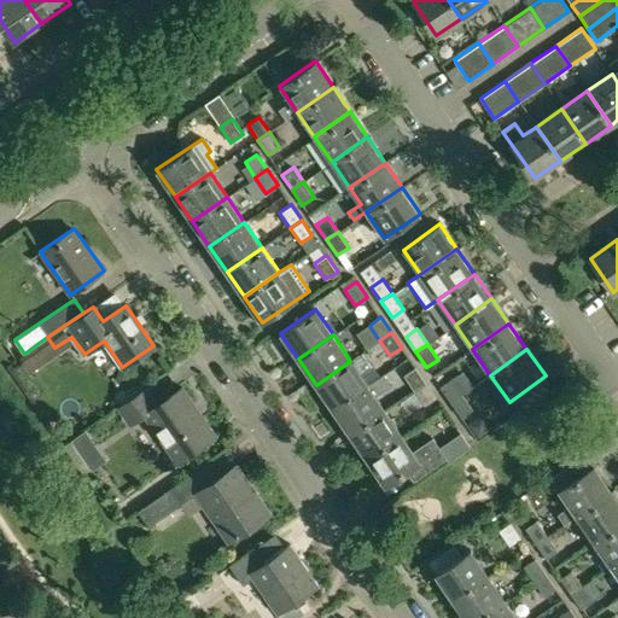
[(350,361),(316,385),(333,409),(367,385),(350,361)]
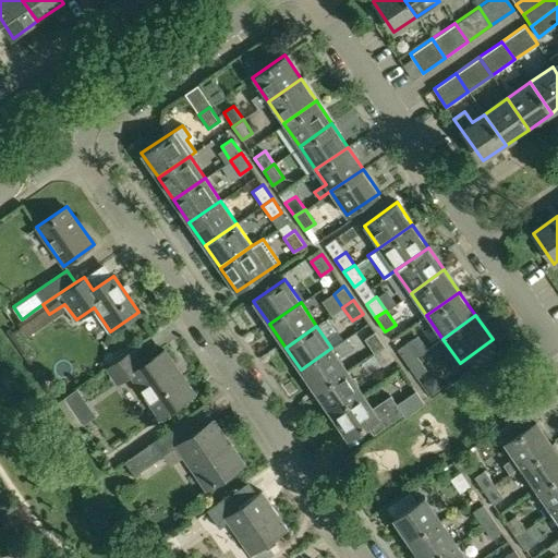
[(375,331),(365,339),(374,352),(384,344),(375,331)]
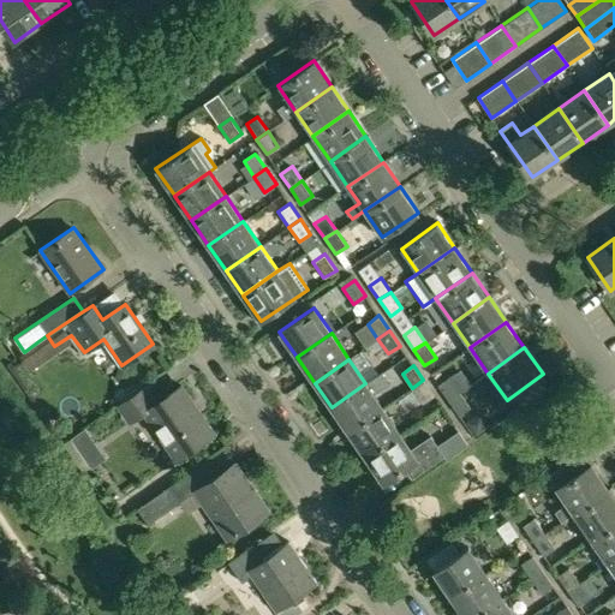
[(380,374),(365,383),(332,407),(348,431),(383,407),(372,393),(386,383),(380,374)]
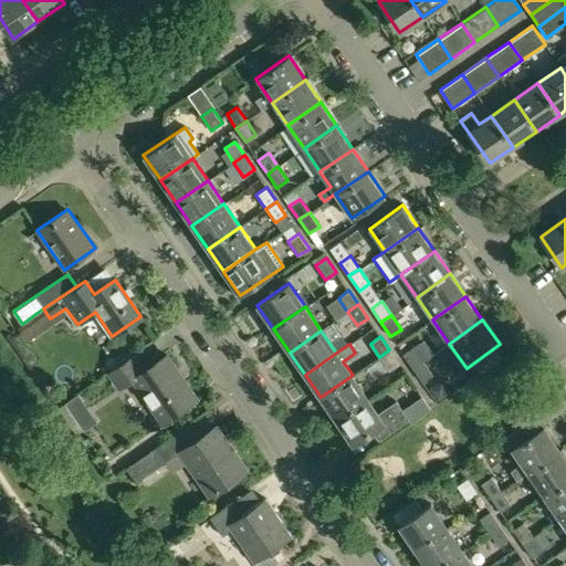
[(413,347),(404,355),(412,368),(423,362),(413,347)]
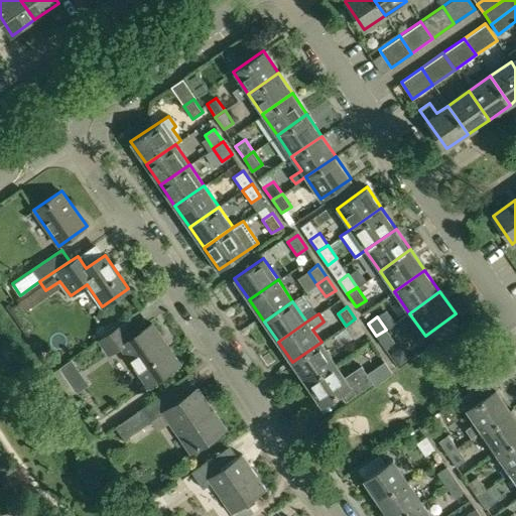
[(355,318),(346,326),(355,339),(365,333),(355,318)]
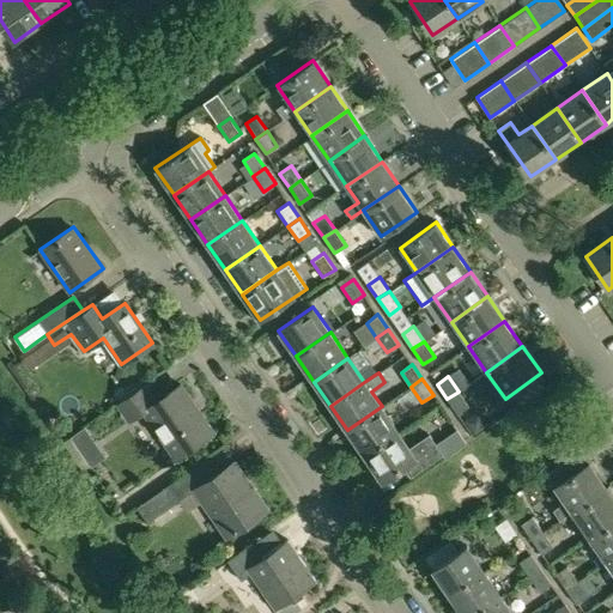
[(132,419),(143,411),(157,400),(145,383),(119,401),(132,419)]
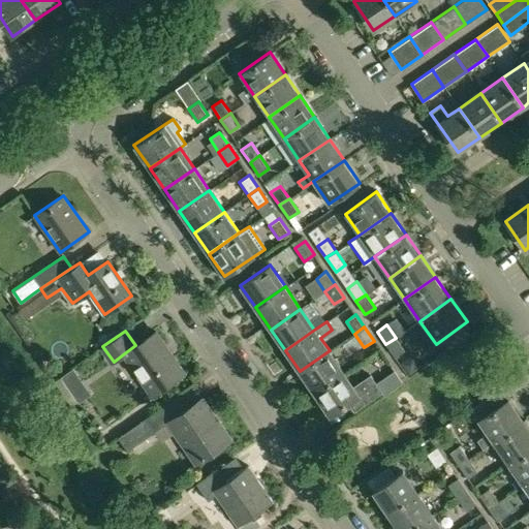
[(135,345),(123,354),(151,395),(184,372),(156,332),(135,345)]
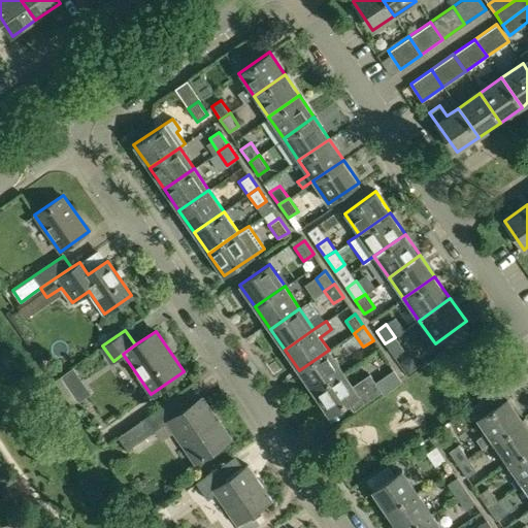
[(395,337),(385,343),(394,357),(403,350),(395,337)]
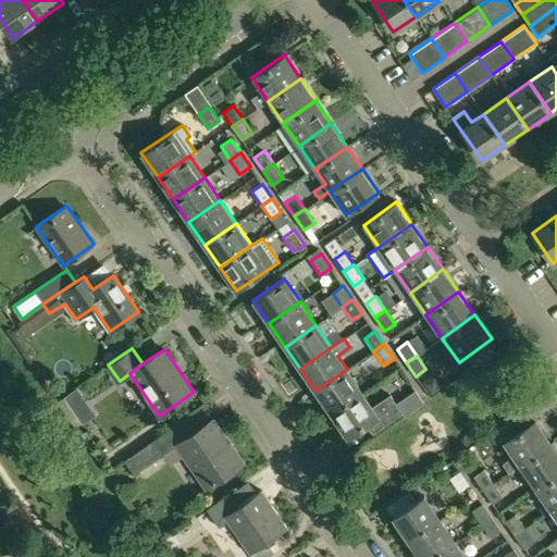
[(316,391),(332,415),(363,393),(347,369),(316,391)]
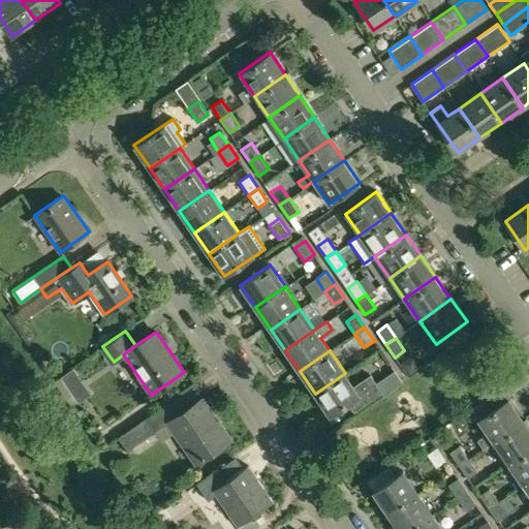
[(401,364),(409,375),(421,368),(412,355),(401,364)]
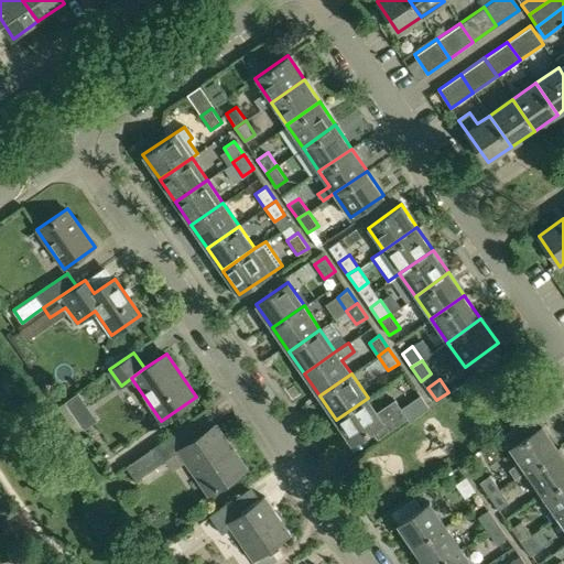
[(84,438),(101,426),(77,394),(61,407),(84,438)]
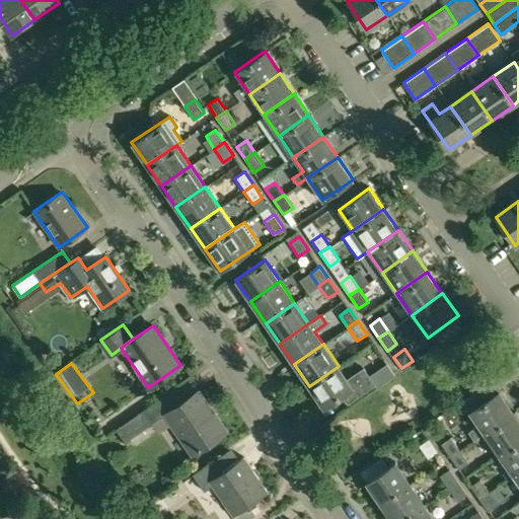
[(391,365),(381,375),(390,385),(401,376),(391,365)]
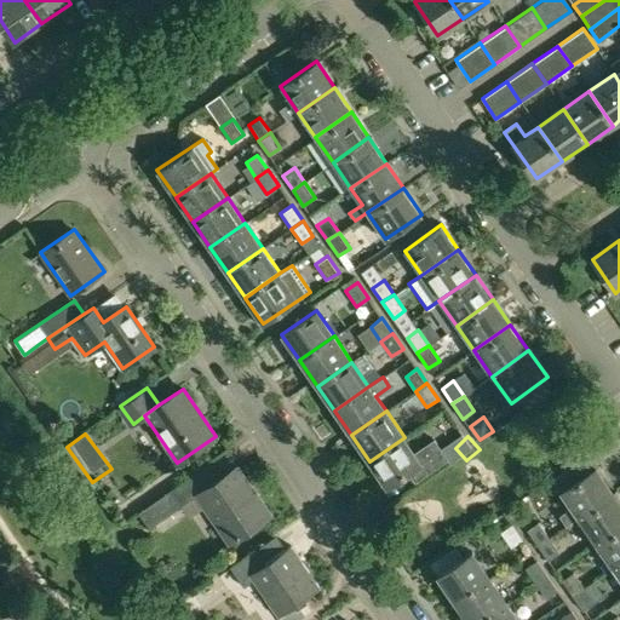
[(405,437),(369,461),(388,487),(409,471),(417,482),(449,459),(436,438),(415,453),(405,437)]
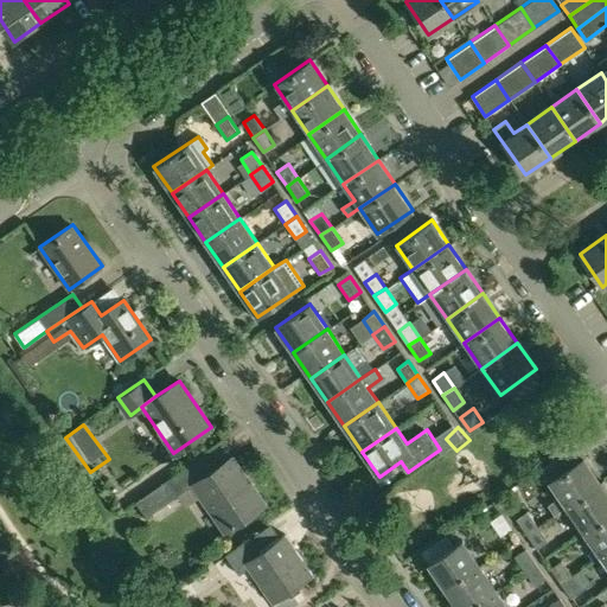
[(192,485),(178,496),(186,506),(199,497),(224,532),(266,504),(232,457),(196,481),(192,485)]
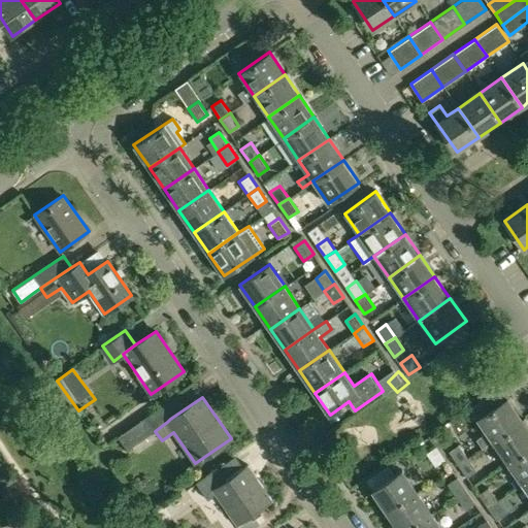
[(476,418),(492,440),(522,420),(507,397),(476,418)]
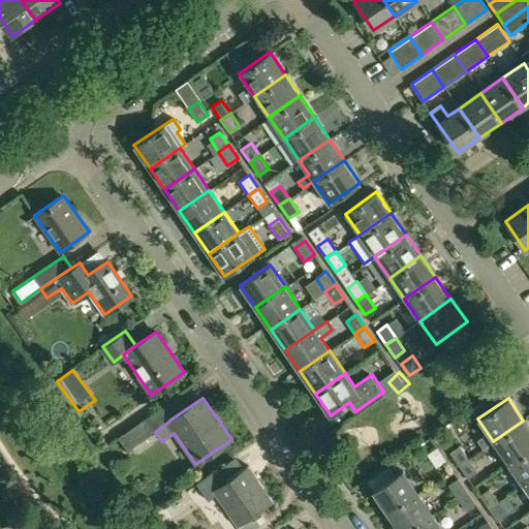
[(162,407),(118,437),(127,450),(155,432),(167,423),(170,419),(162,407)]
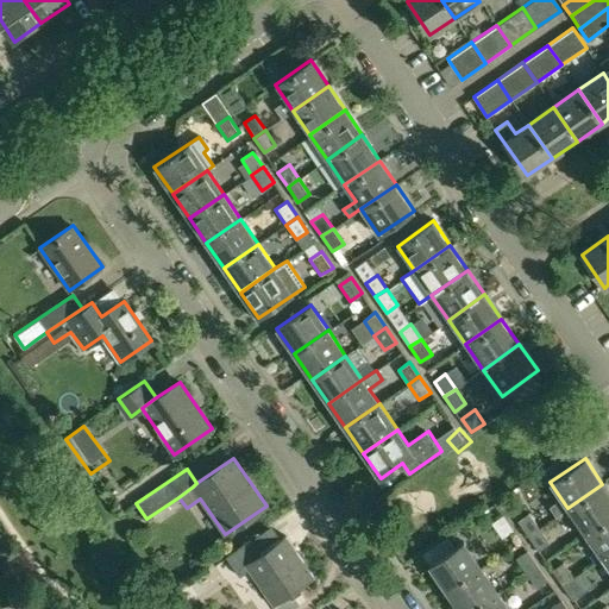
[(567,508),(584,534),(608,516),(608,494),(602,484),(567,508)]
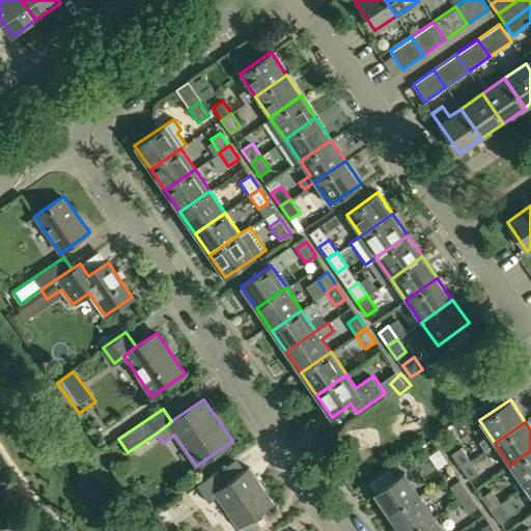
[(462,447),(451,454),(460,467),(470,460),(462,447)]
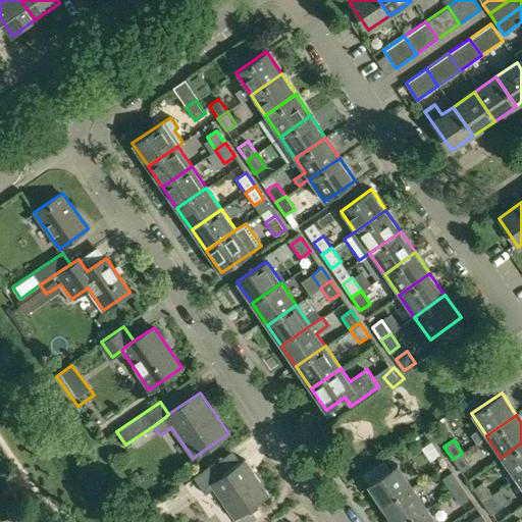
[(421,448),(430,461),(440,455),(431,441),(421,448)]
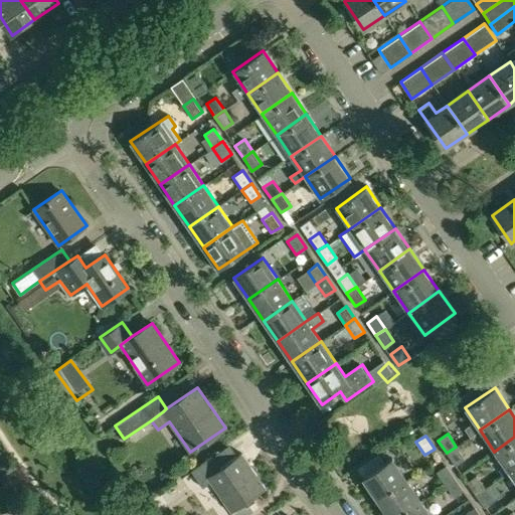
[(514,437),(494,452),(509,473),(514,468),(514,437)]
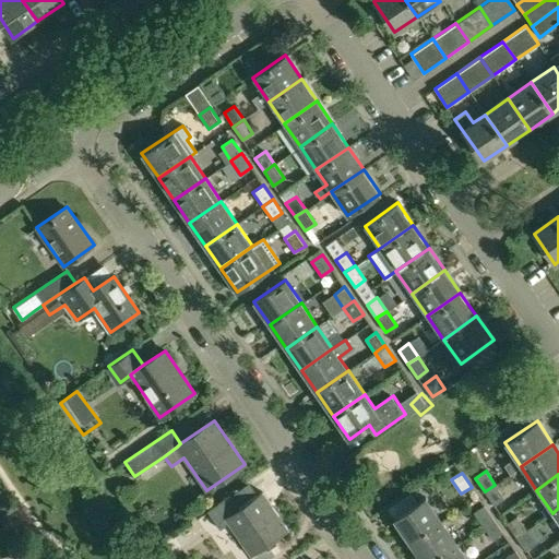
[(495,485),(485,491),(494,506),(504,498),(495,485)]
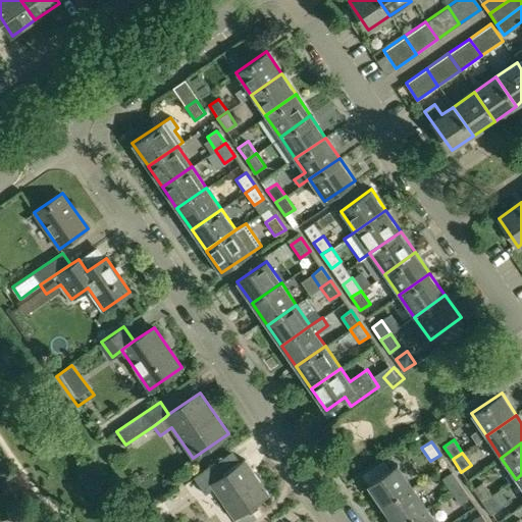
[(215,463),(178,488),(185,497),(200,486),(206,494),(213,489),(235,519),(269,494),(245,459),(222,474),(215,463)]
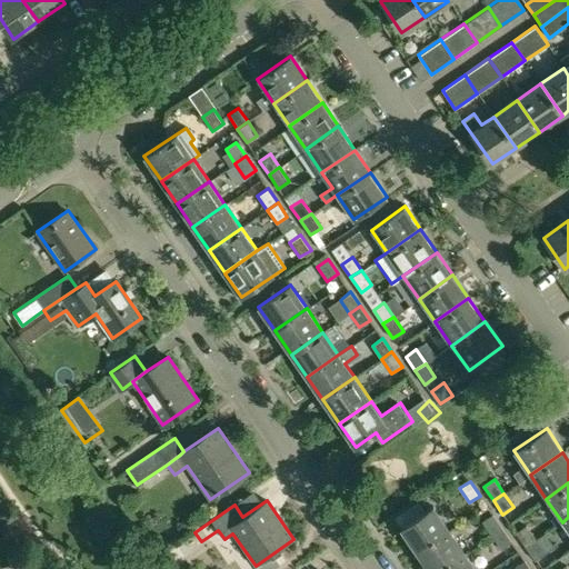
[(400,528),(417,553),(449,530),(432,506),(401,528),(400,528)]
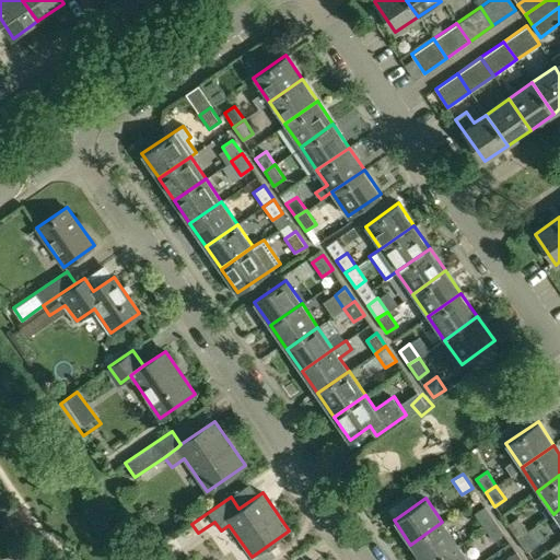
[(485,506),(475,513),(485,527),(494,520),(485,506)]
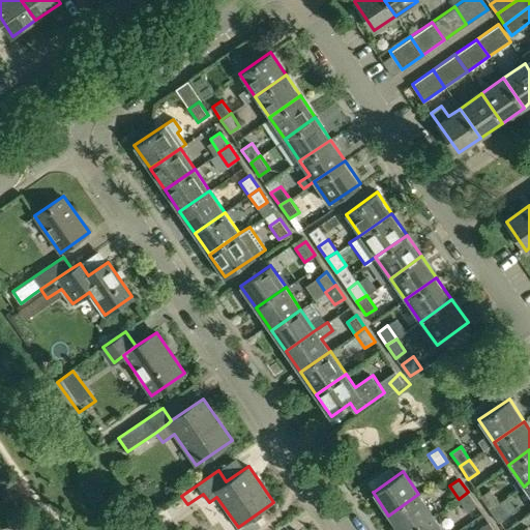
[(490,490),(480,496),(490,509),(499,503),(490,490)]
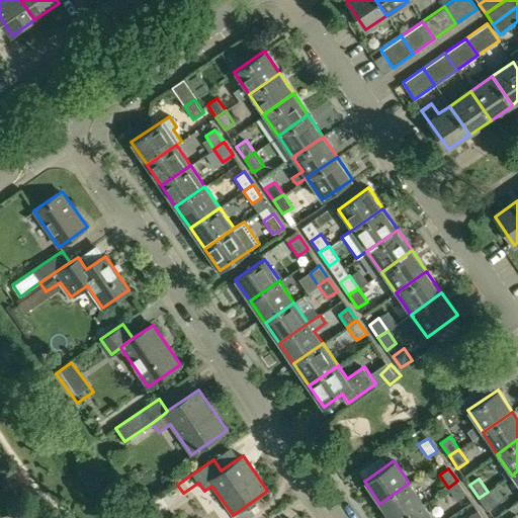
[(457,481),(448,488),(456,500),(466,494),(457,481)]
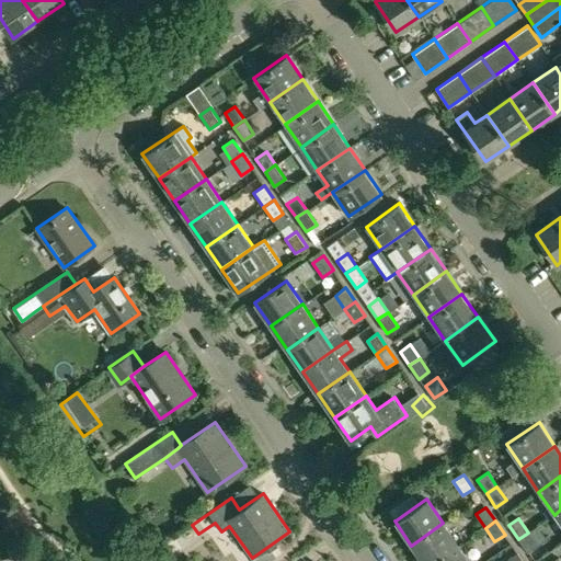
[(411,546),(421,560),(436,560),(459,546),(443,523),(411,546)]
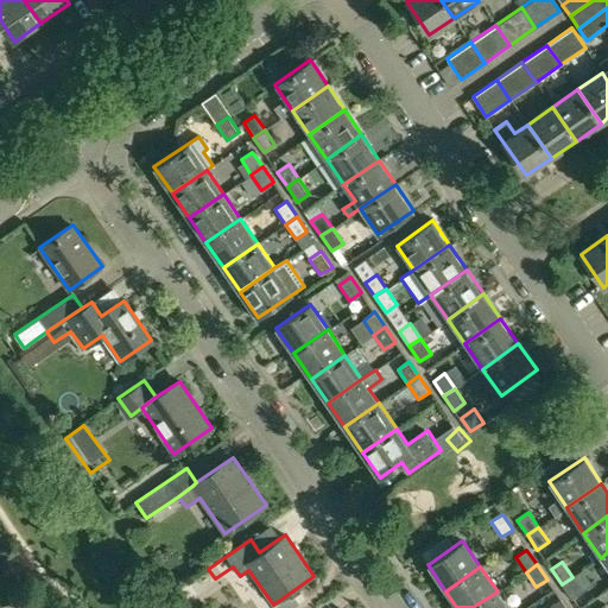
[(572,577),(562,584),(571,599),(583,591),(572,577)]
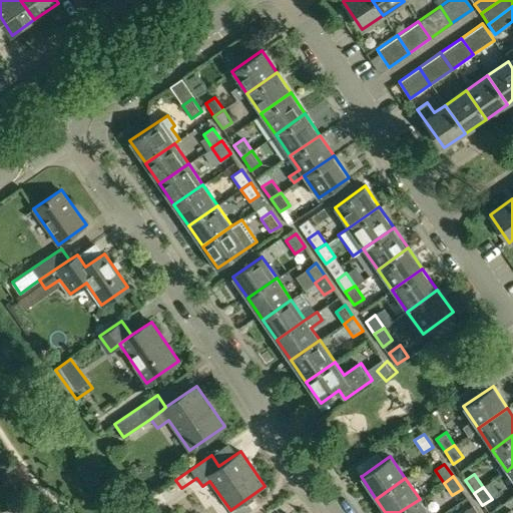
[(399,512),(429,512),(420,499),(399,512)]
